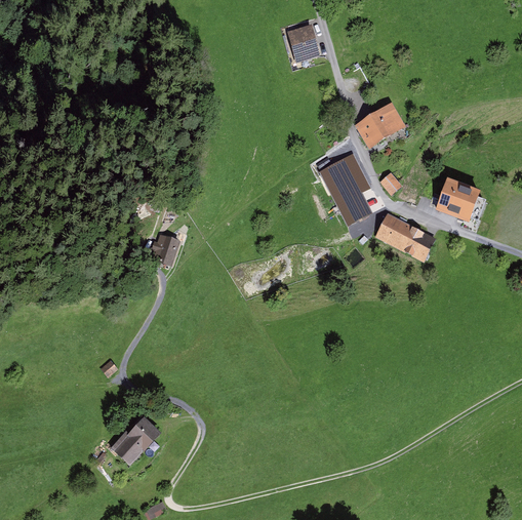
[(311,25),(287,31),(295,61),(319,54),(311,25)]
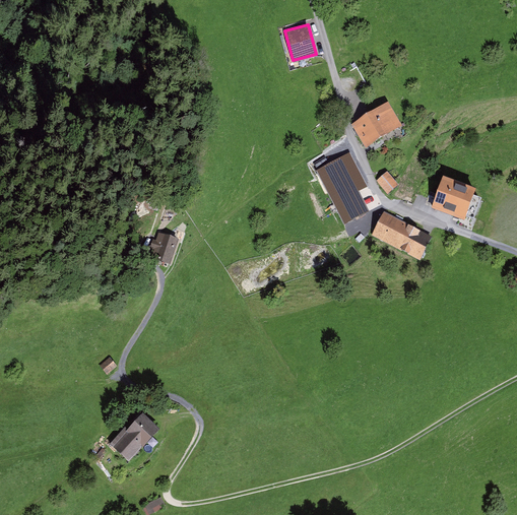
[(399,124),(386,102),(350,124),(365,146),(399,124)]
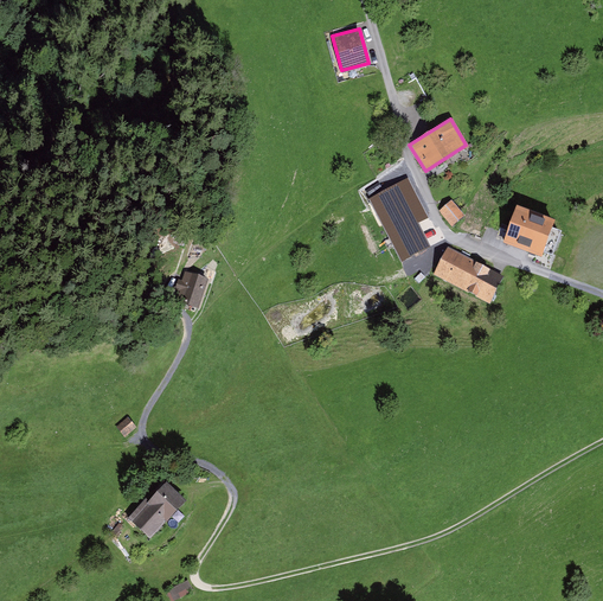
[(403,167),(370,185),(406,255),(438,237),(403,167)]
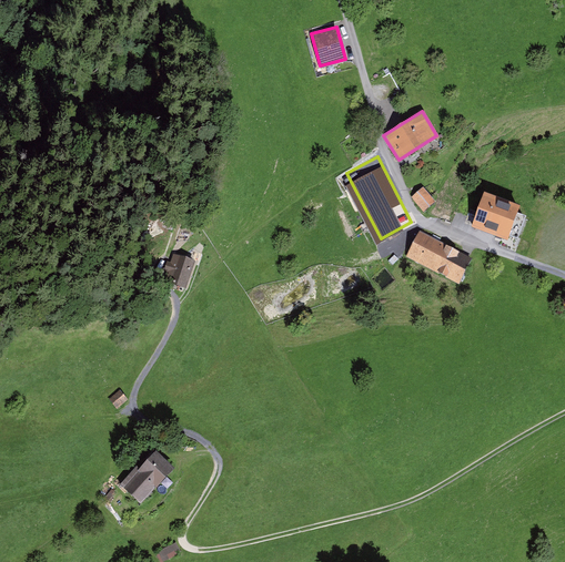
[(409,193),(421,208),(433,200),(420,184),(409,193)]
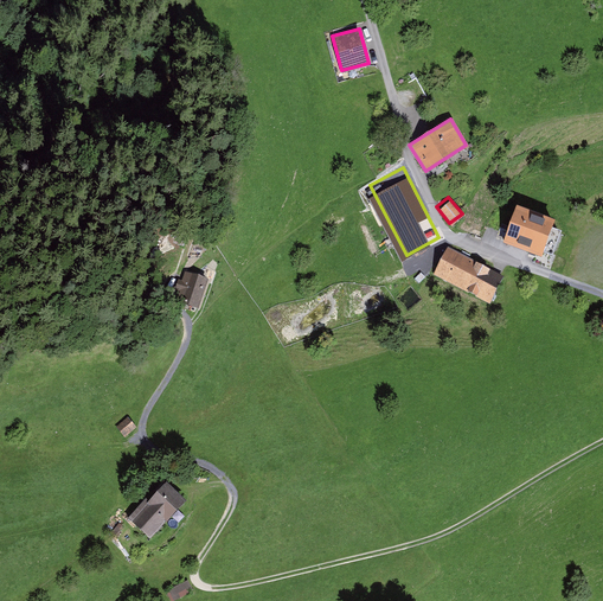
[(551,221),(515,206),(501,240),(538,255),(551,221)]
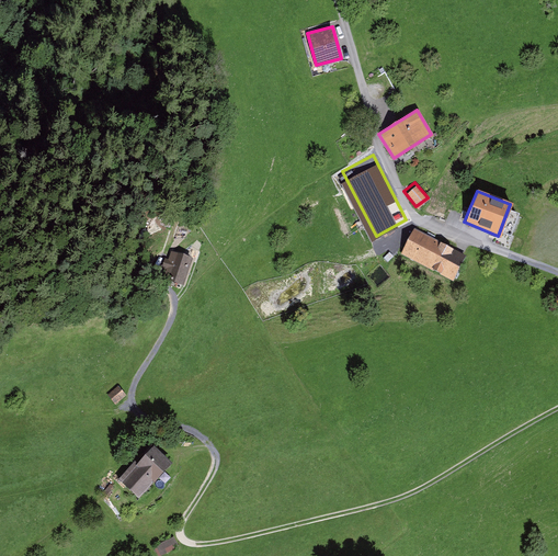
[(412,227),(400,251),(451,276),(463,252),(412,227)]
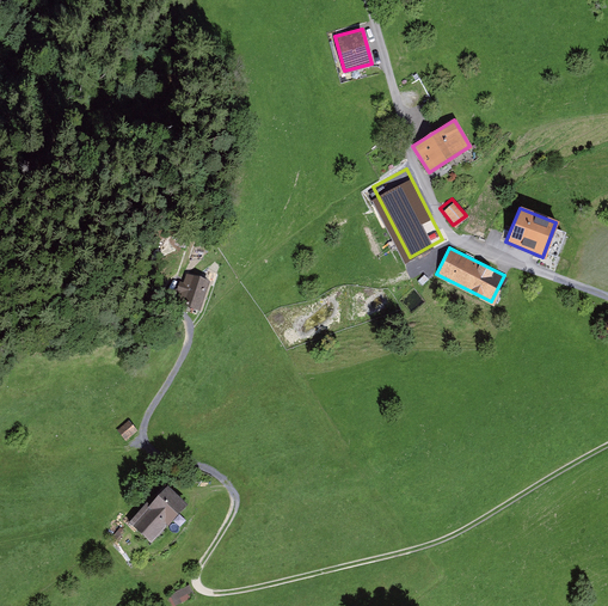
[(210,275),(213,265),(203,262),(200,271),(210,275)]
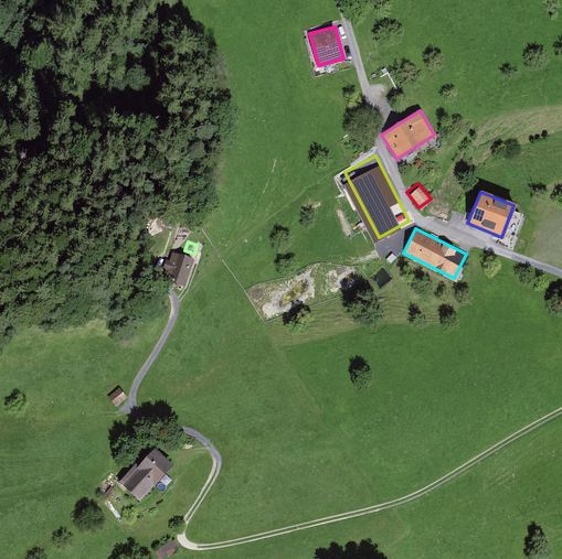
[(181,285),(189,258),(168,251),(160,278),(181,285)]
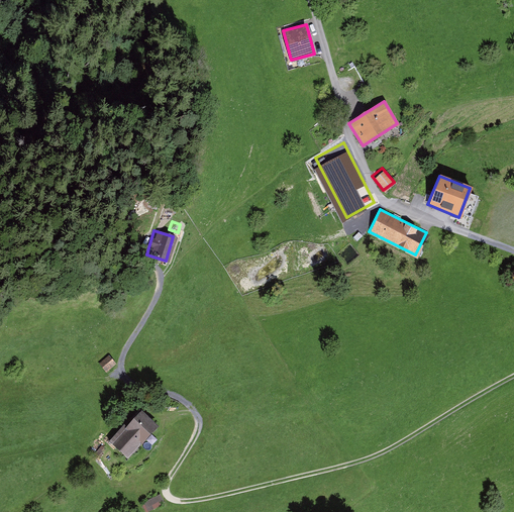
[(113,362),(106,352),(96,361),(103,370),(113,362)]
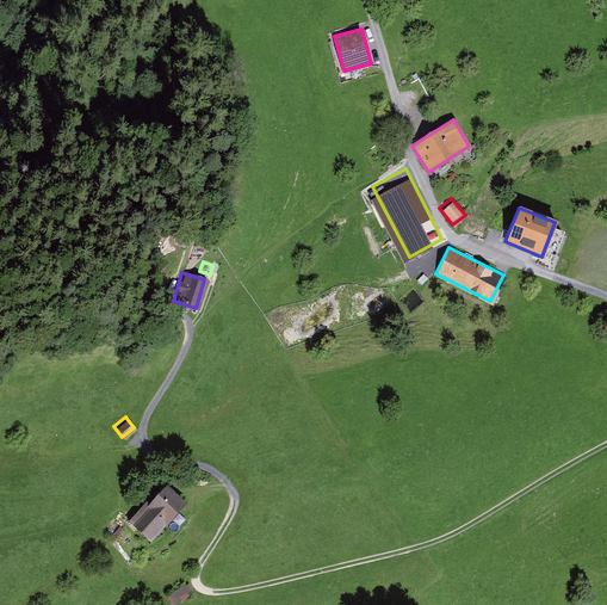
[(184,502),(165,483),(131,517),(150,536),(184,502)]
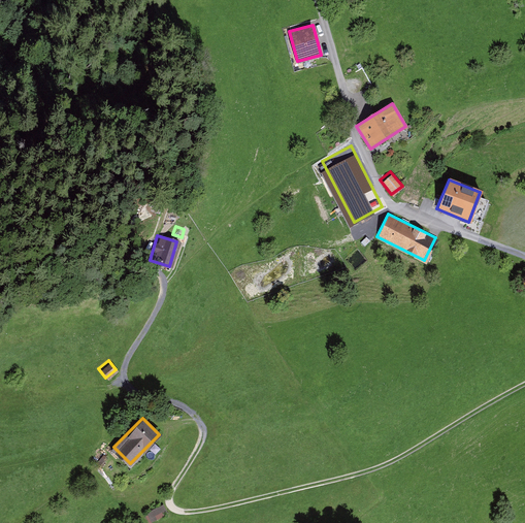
[(161,499),(142,508),(148,518),(166,511),(161,499)]
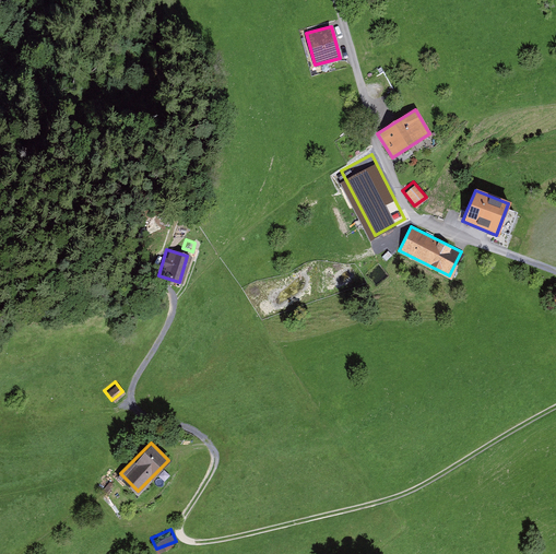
All buildings are outlined.
